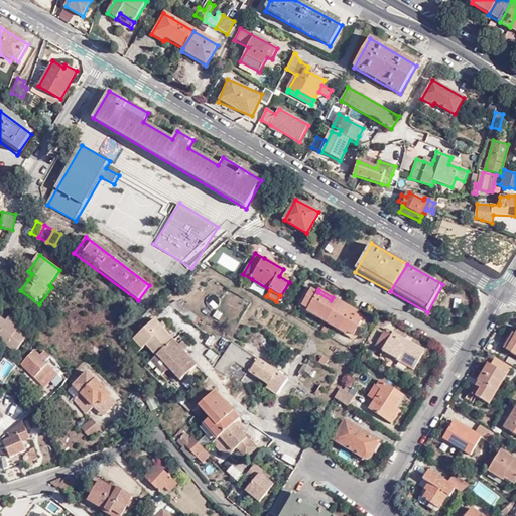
[(331,300),(317,292),(305,312),(345,335),(347,333),(357,315),(344,308),(346,304),(333,297),(331,300)]
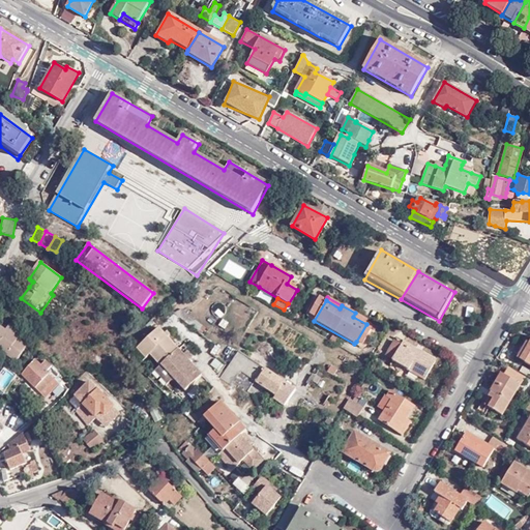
[(367,321),(355,313),(353,317),(366,324),(367,321)]
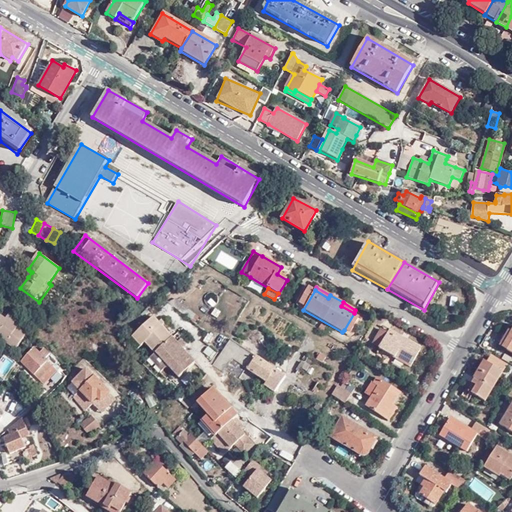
[(360,317),(354,313),(344,330),(350,334),(360,317)]
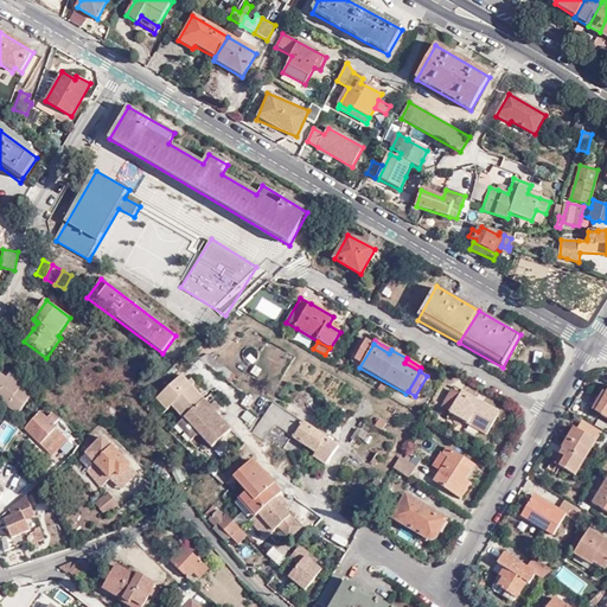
[(0,404),(17,417),(30,398),(20,390),(24,385),(10,375),(6,381),(0,376),(0,404)]
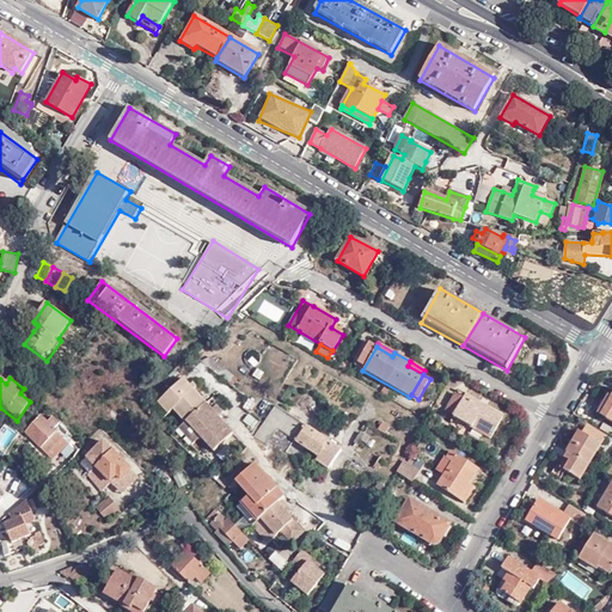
[(194,391),(190,387),(184,380),(159,403),(170,415),(175,410),(187,423),(179,430),(194,445),(201,440),(213,454),(233,435),(219,418),(213,412),(207,405),(194,391)]
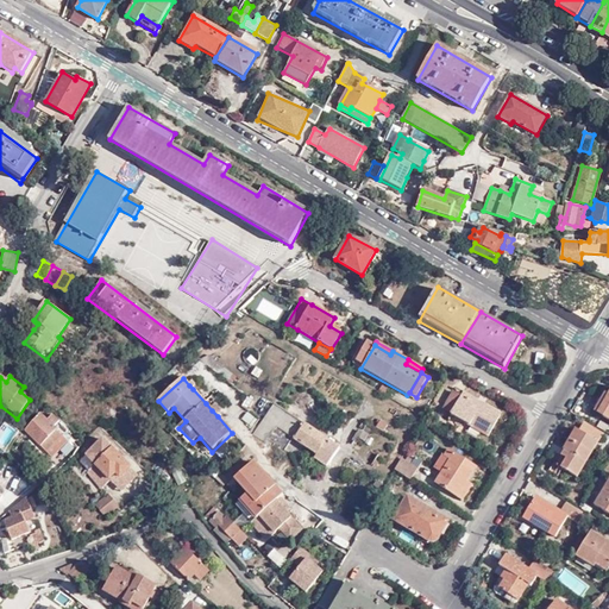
[(377,382),(372,388),(383,395),(388,388),(377,382)]
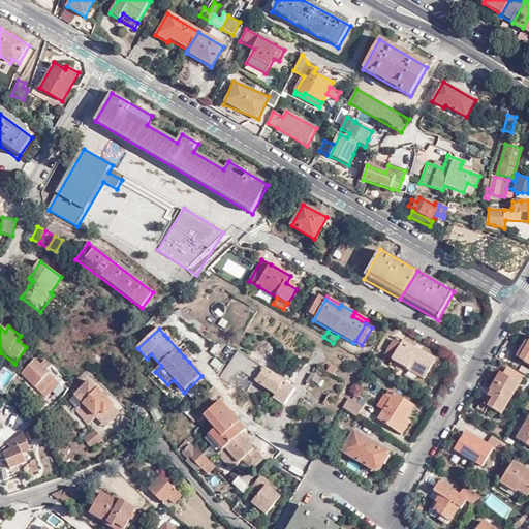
[(521,360),(528,344),(528,337),(527,337),(516,356),(521,360)]
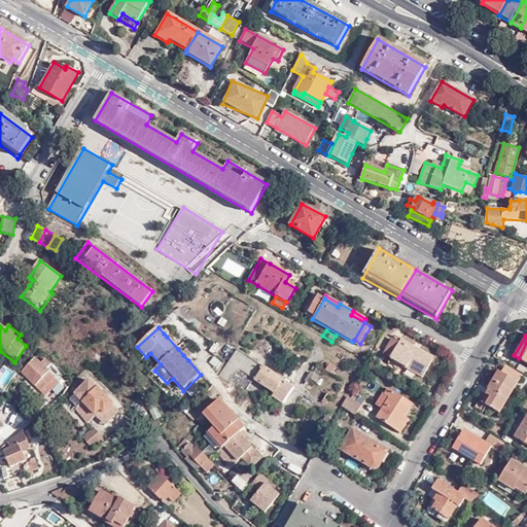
[(422,377),(433,358),(401,340),(400,343),(392,339),(383,354),(422,377)]
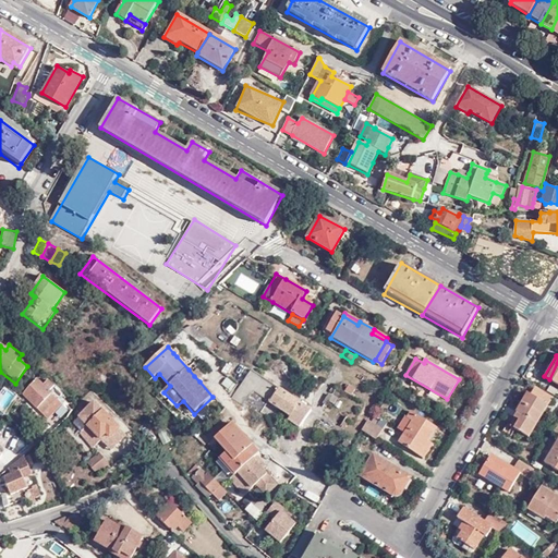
[(243,405),(249,398),(251,395),(254,396),(255,393),(273,405),(291,417),(289,421),(300,428),(312,412),(251,373),(250,375),(233,398),(243,405)]
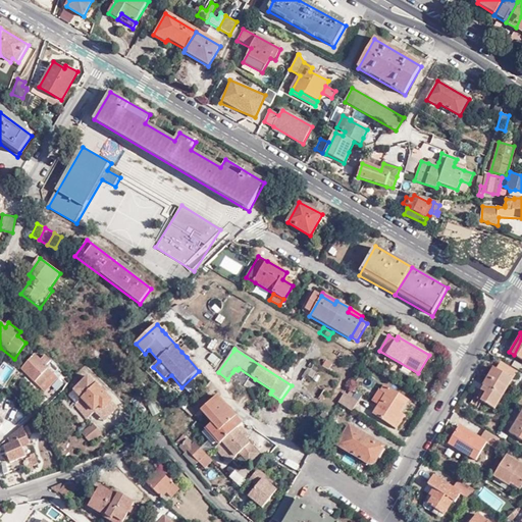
[(39,387),(56,368),(48,361),(43,365),(33,356),(19,370),(39,387)]
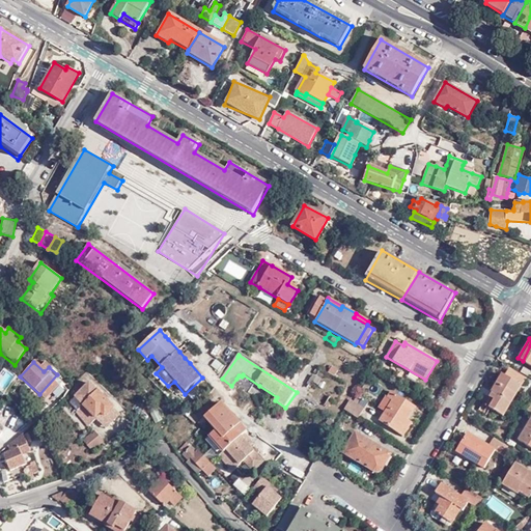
[(330,365),(327,373),(335,376),(338,368),(330,365)]
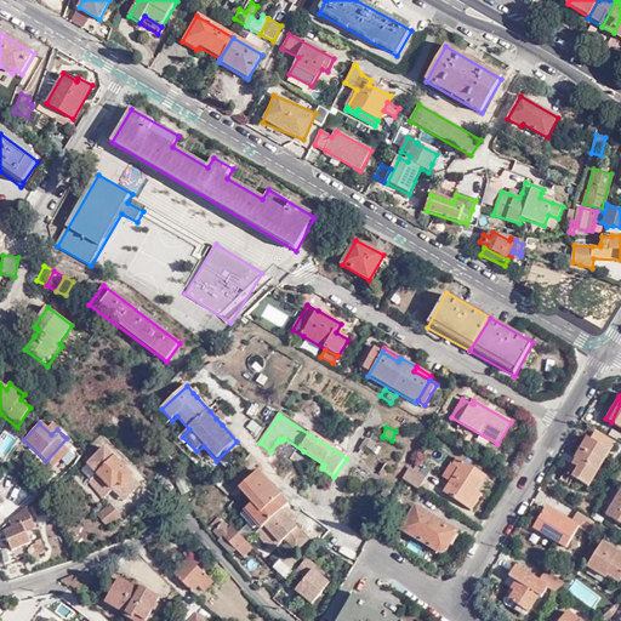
[(0,455),(5,459),(18,442),(6,432),(0,439),(0,455)]
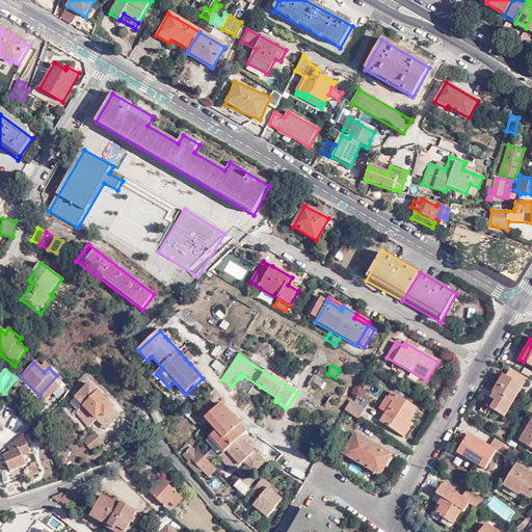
[(504,418),(526,380),(509,371),(506,377),(504,376),(494,394),(498,397),(490,410),(504,418)]
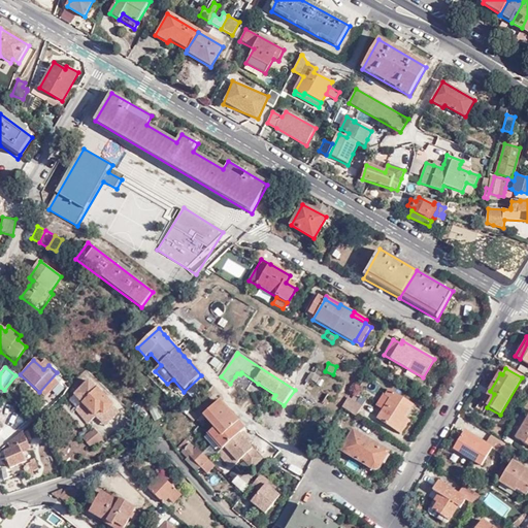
[(80,383),(89,373),(87,371),(78,380),(80,383)]
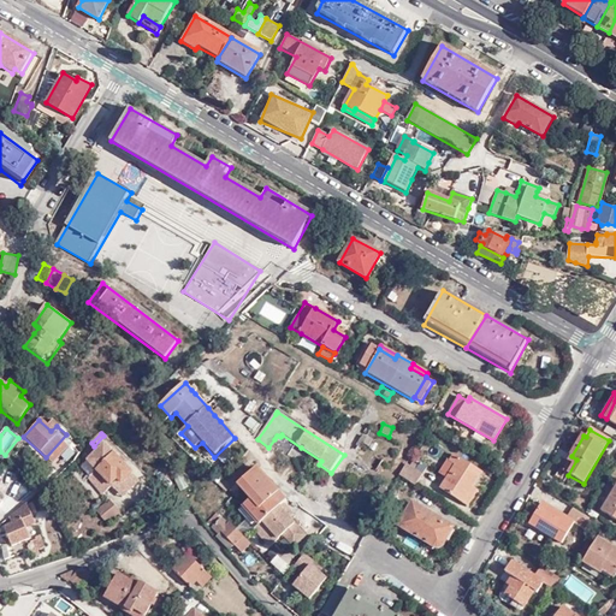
[(297,455),(301,448),(282,434),(280,437),(277,436),(274,439),(297,455)]
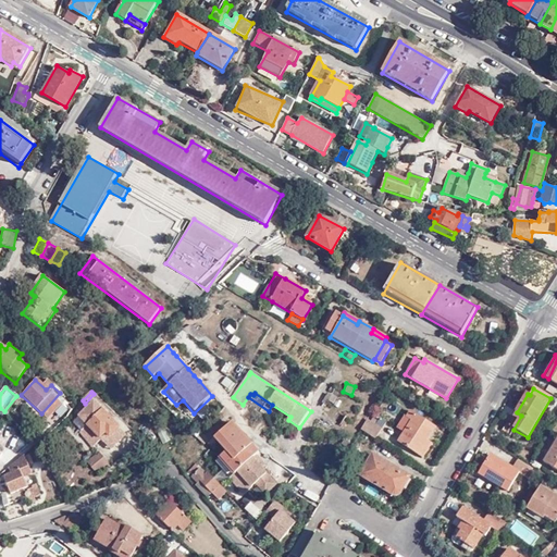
[(109,437),(120,429),(95,403),(88,408),(85,405),(74,415),(78,418),(72,423),(79,432),(86,425),(100,440),(106,434),(109,437)]
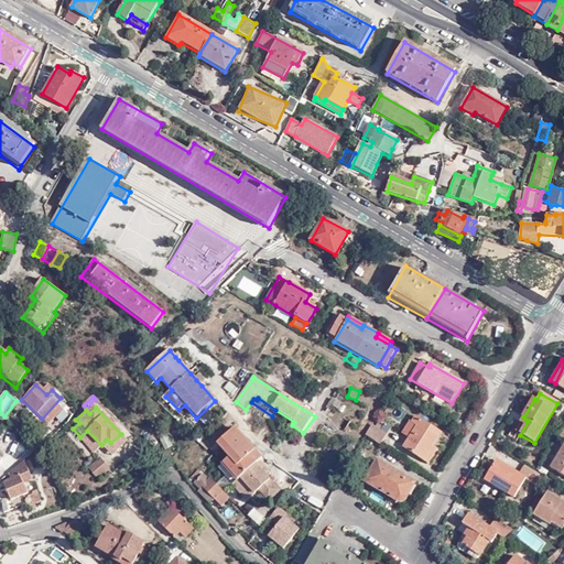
[(423,461),(432,446),(441,434),(415,416),(412,422),(416,425),(409,438),(403,446),(423,461)]
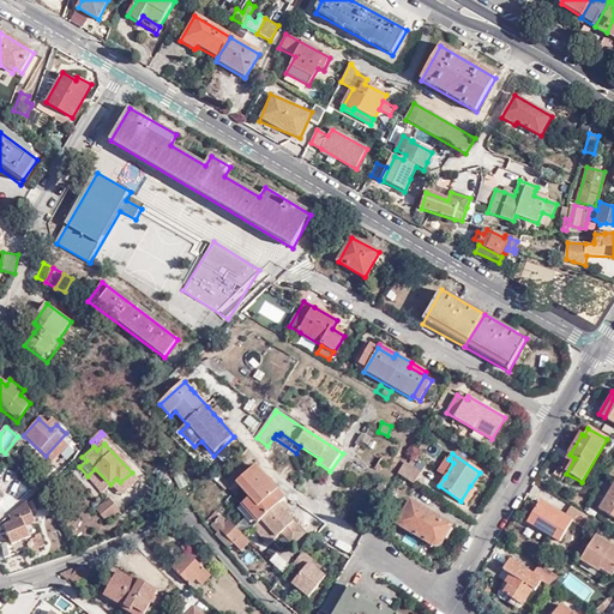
[(445,477),(453,463),(449,459),(447,458),(438,473),(445,477)]
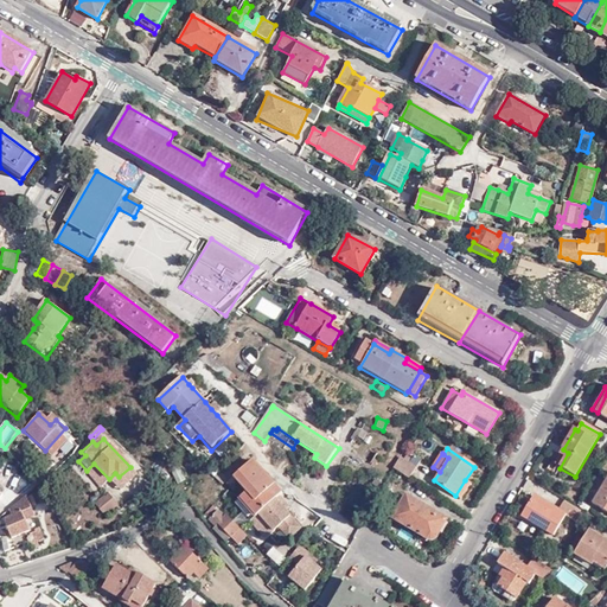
[(394,468),(409,479),(416,468),(400,458),(394,468)]
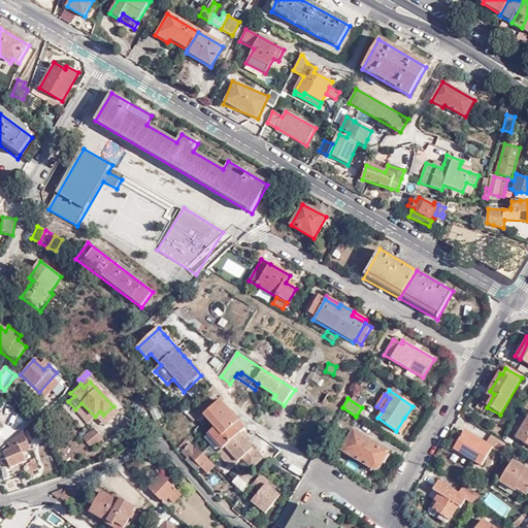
[(226,418),(232,413),(222,401),(209,413),(221,424),(216,428),(210,433),(218,441),(225,450),(222,452),(226,456),(234,466),(243,458),(252,468),(261,459),(249,444),(240,435),(243,432),(246,429),(238,420),(232,425),(226,418)]
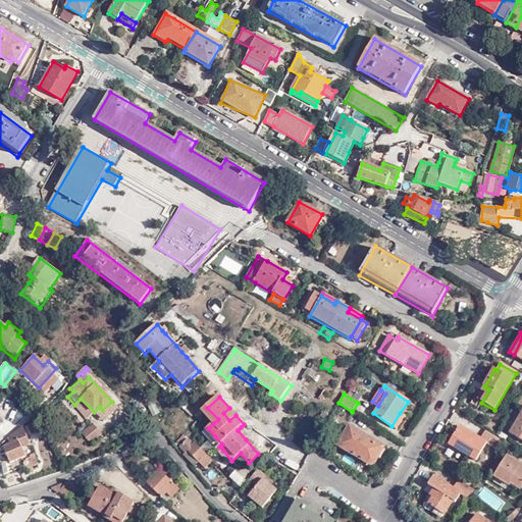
[(94,412),(81,399),(74,405),(88,418),(94,412)]
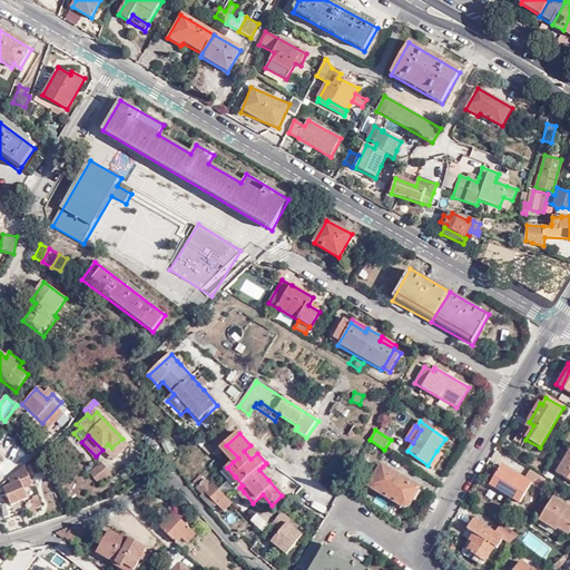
[(127,443),(123,439),(111,448),(108,444),(102,450),(111,459),(127,443)]
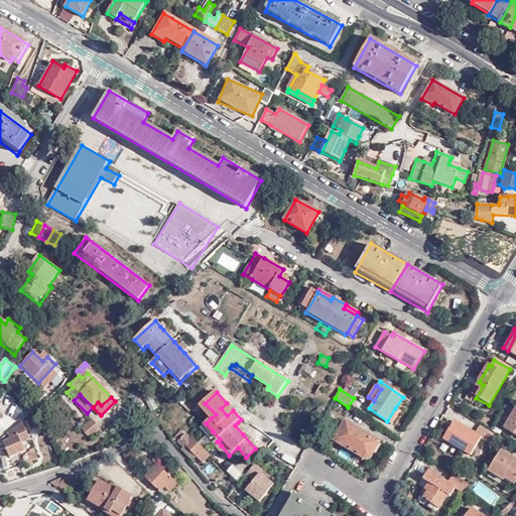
[(201,406),(211,418),(216,414),(205,403),(201,406)]
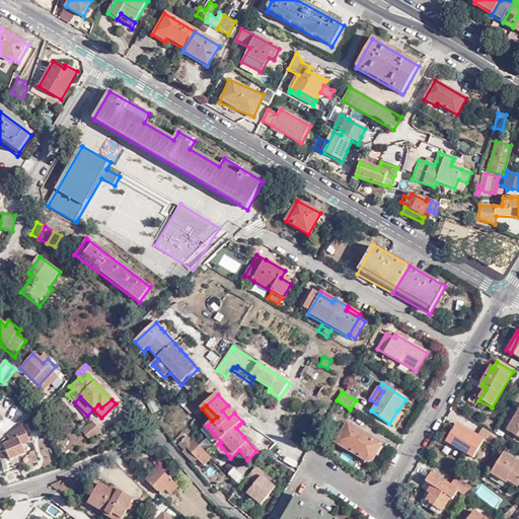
[(234,413),(228,405),(222,411),(228,418),(234,413)]
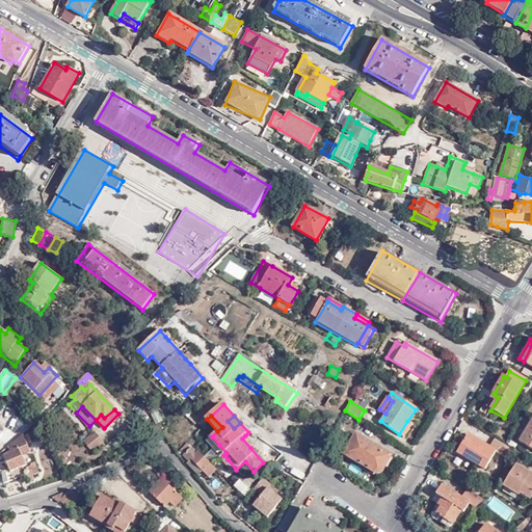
[(411,424),(407,421),(399,434),(403,436),(411,424)]
